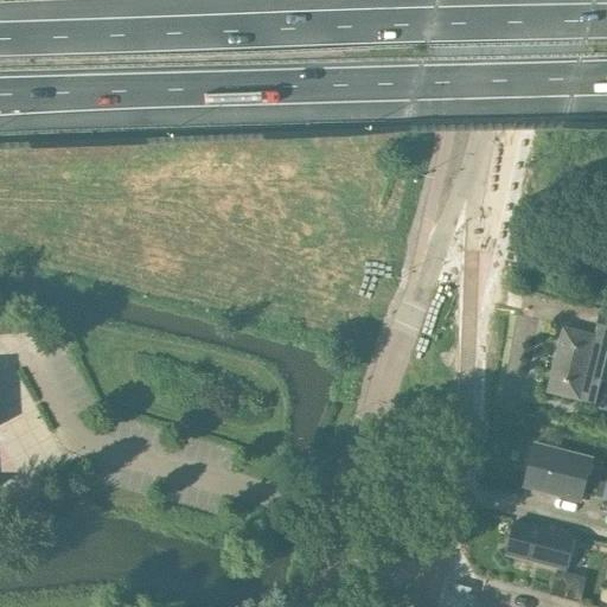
[(606,317),(601,315),(596,330),(606,332),(606,317)]
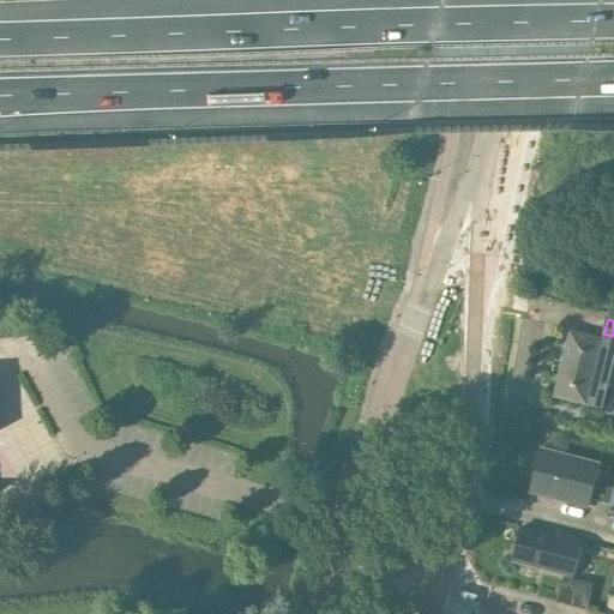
[(603,339),(571,331),(554,395),(587,403),(603,339)]
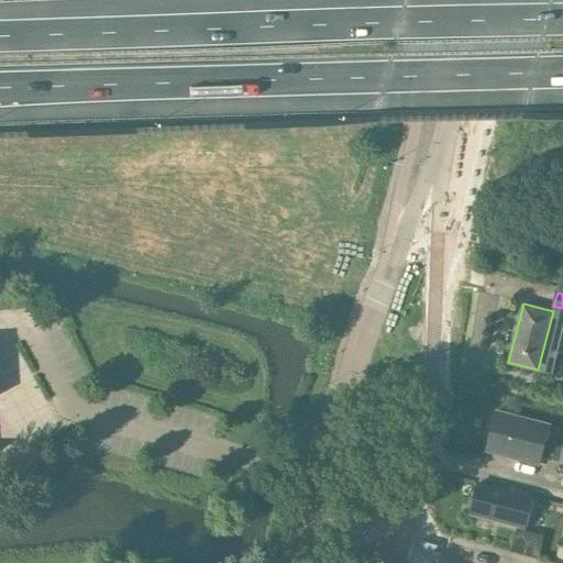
[(562,450),(562,419),(552,417),(551,420),(543,418),(542,422),(497,410),(486,450),(539,464),(544,445),(562,450)]
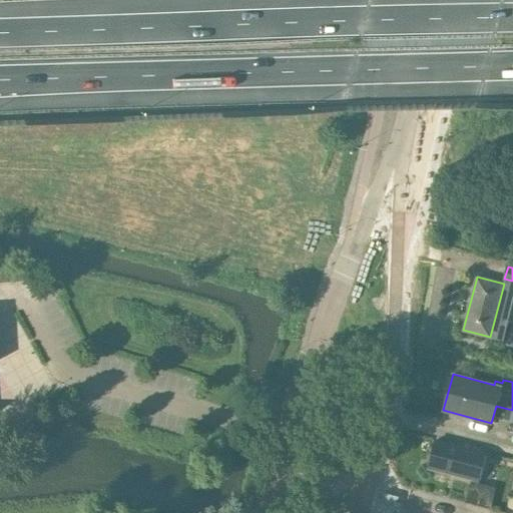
[(485,453),(436,439),(429,467),(473,479),(478,480),(485,453)]
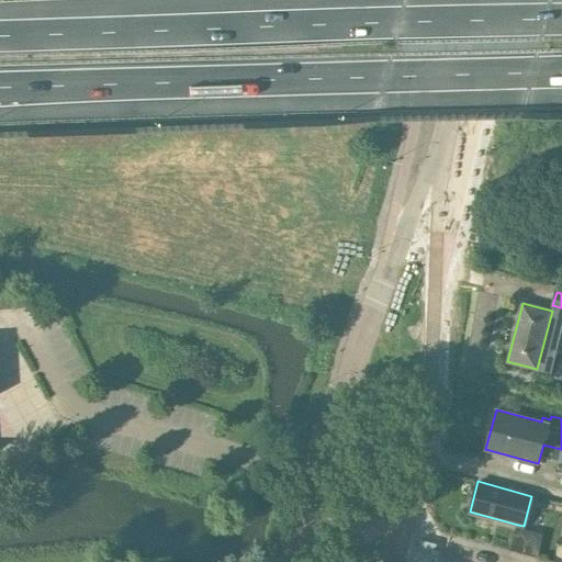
[(516,528),(510,550),(538,557),(543,535),(516,528)]
